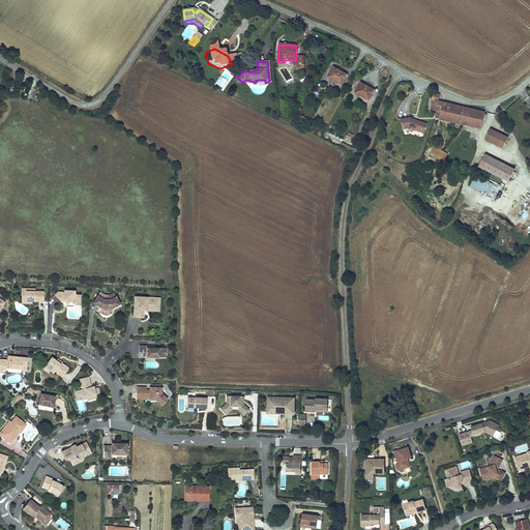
[(330,68),(325,78),(340,85),(345,76),(330,68)]
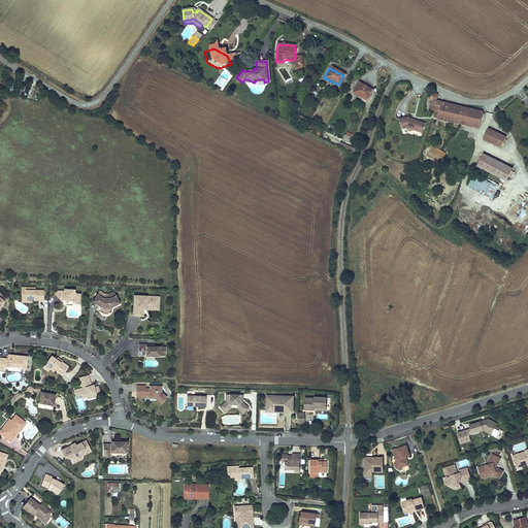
[(359,84),(354,93),(367,100),(372,91),(359,84)]
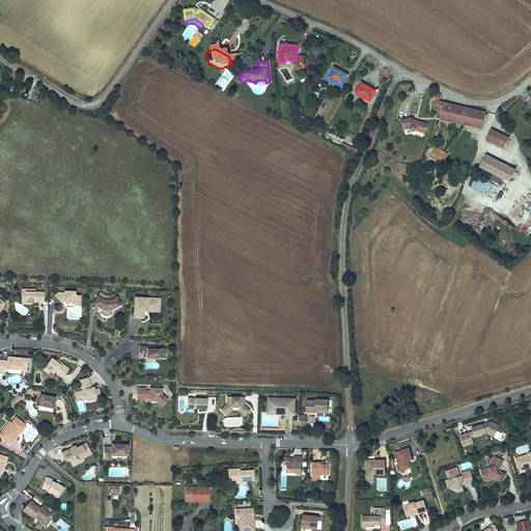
[(437,118),(482,128),(485,113),(460,105),(440,101),(442,93),(438,91),(437,95),(432,94),(431,99),(434,100),(431,110),(439,111),(437,118)]
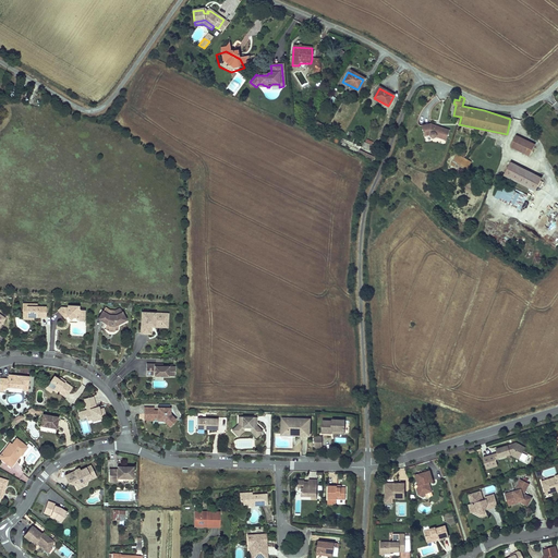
[(434,136),(435,135),(445,140),(448,129),(429,122),(421,123),(423,134),(428,133),(429,134),(429,135),(429,136),(431,136),(432,136),(433,137),(434,136)]
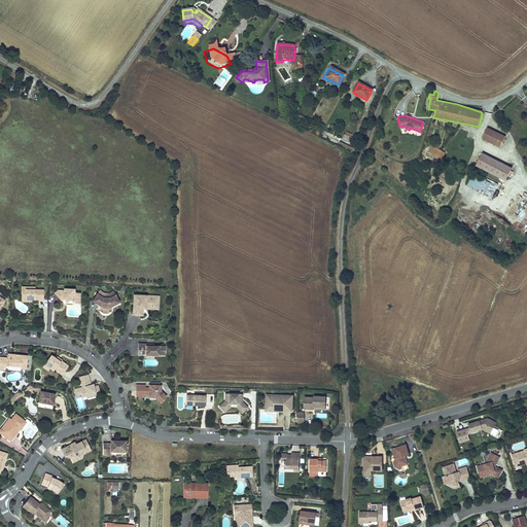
[(501,134),(489,128),(483,138),(496,145),(501,134)]
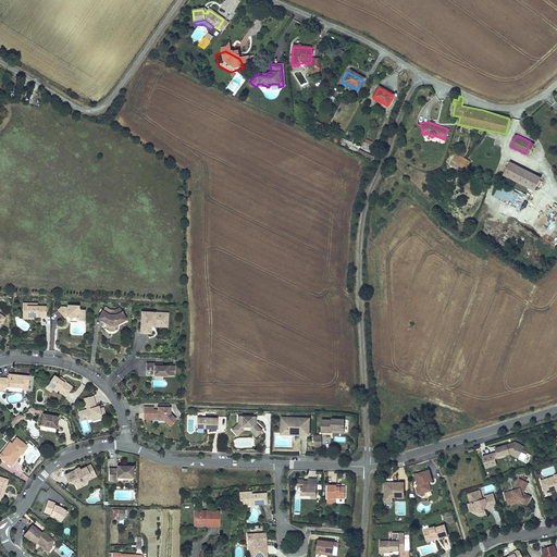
[(370,148),(373,141),(367,138),(363,146),(370,148)]
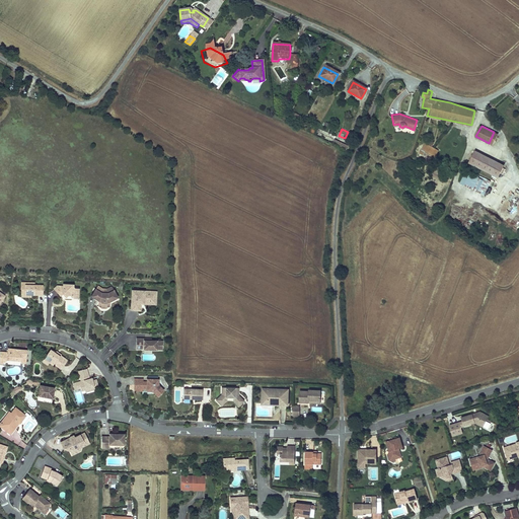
[(498,135),(494,132),(489,143),(493,145),(498,135)]
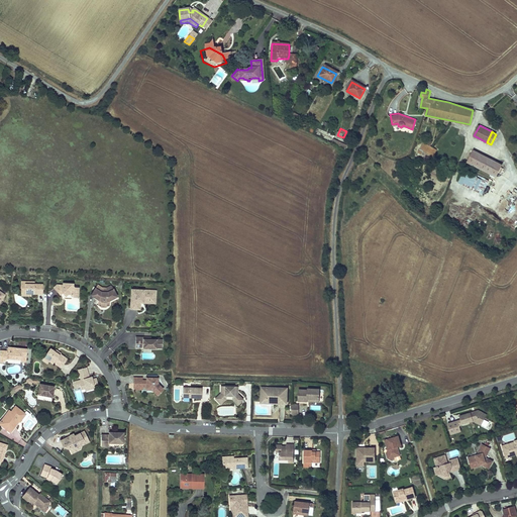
[(434,154),(437,149),(424,141),(420,149),(430,156),(431,153),(434,154)]
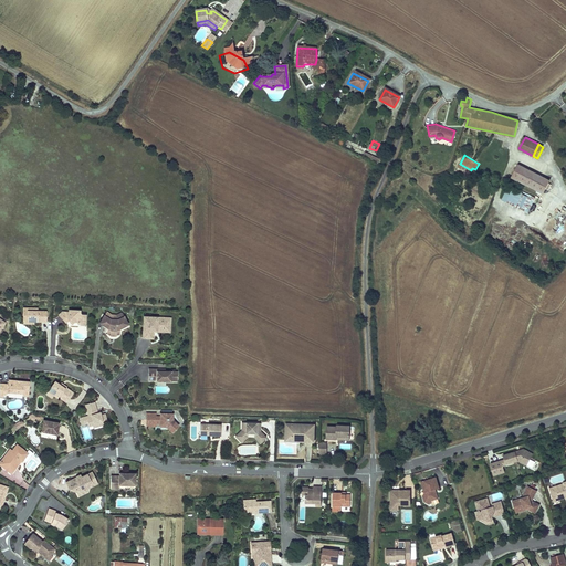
[(548,181),(517,166),(511,180),(542,196),(548,181)]
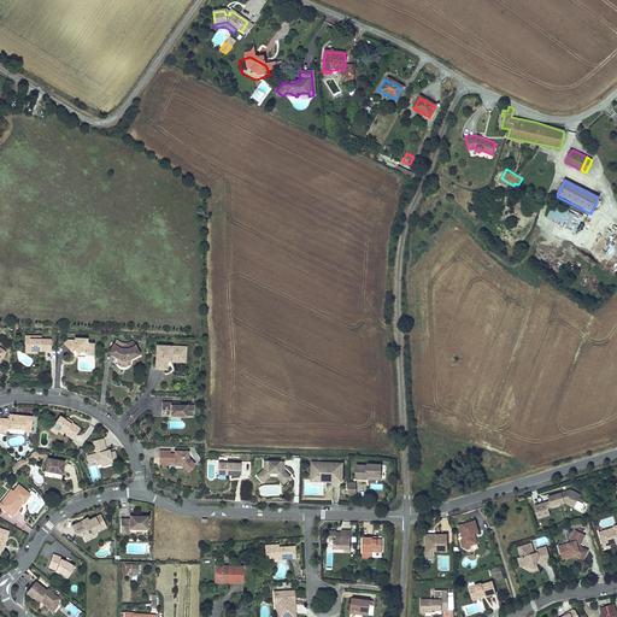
[(553,203),(547,215),(574,227),(580,213),(553,203)]
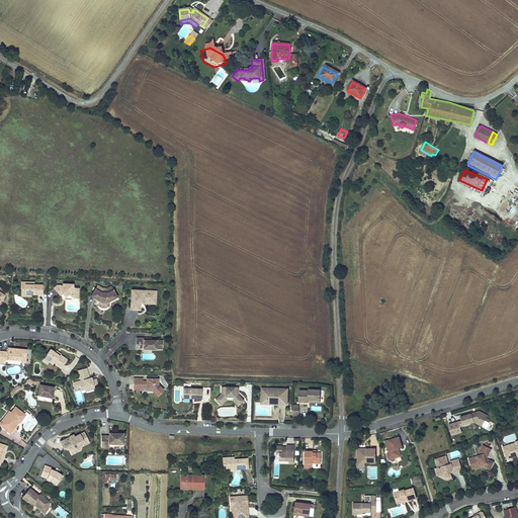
[(507,205),(505,208),(511,211),(516,198),(507,194),(503,203),(507,205)]
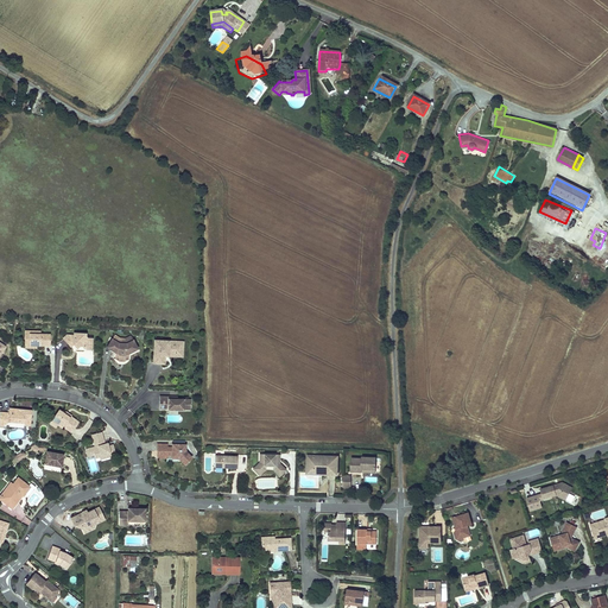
[(36,331),(36,329),(26,328),(25,346),(37,346),(37,343),(30,343),(30,339),(27,339),(27,331),(36,331)]
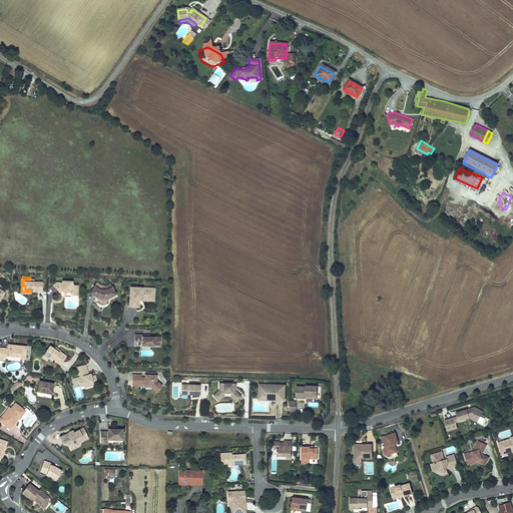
[(25,286),(25,290),(31,290),(43,290),(43,281),(35,280),(35,278),(30,278),(30,280),(23,280),(23,286),(25,286)]
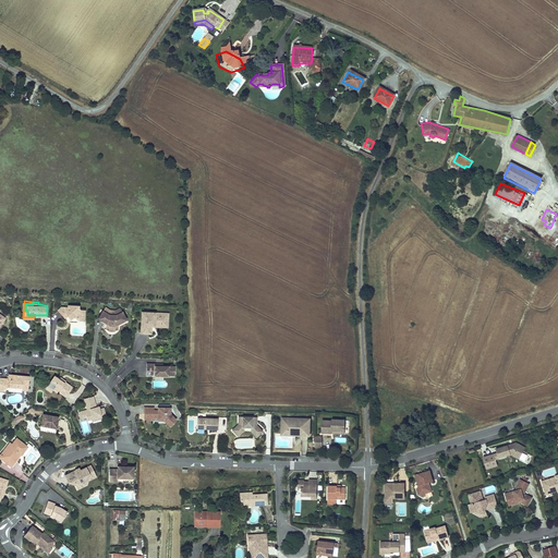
[(65,316),(68,314),(71,314),(71,315),(77,315),(80,318),(85,313),(81,308),(80,306),(80,304),(69,303),(69,305),(62,305),(58,308),(65,316)]
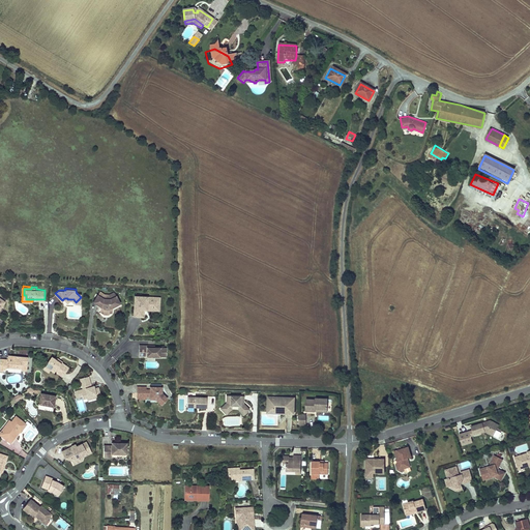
[(94,300),(102,305),(101,306),(101,307),(101,308),(101,310),(101,311),(104,311),(104,312),(109,313),(109,311),(112,311),(112,310),(112,308),(112,307),(112,306),(121,302),(115,291),(110,293),(106,293),(100,290),(94,300)]
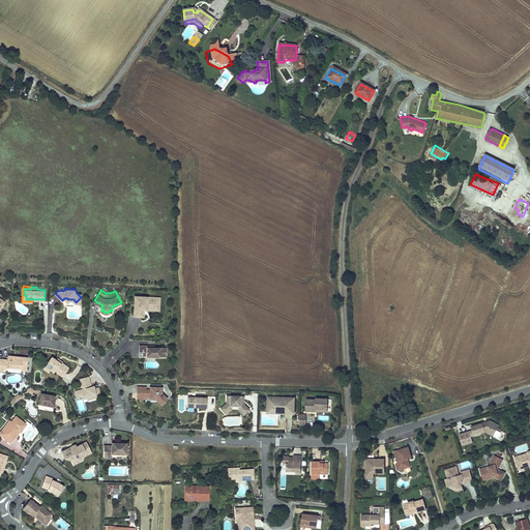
[(158,296),(136,294),(135,315),(141,315),(142,308),(145,308),(145,306),(154,306),(154,305),(157,305),(158,296)]
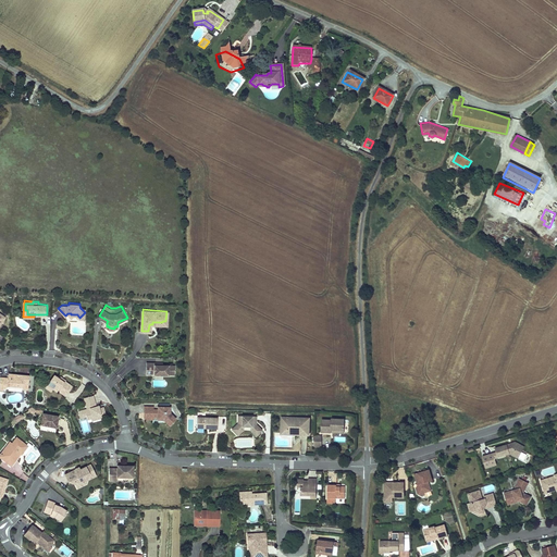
[(170,311),(166,311),(165,321),(162,321),(162,322),(152,322),(152,324),(169,325),(170,311)]
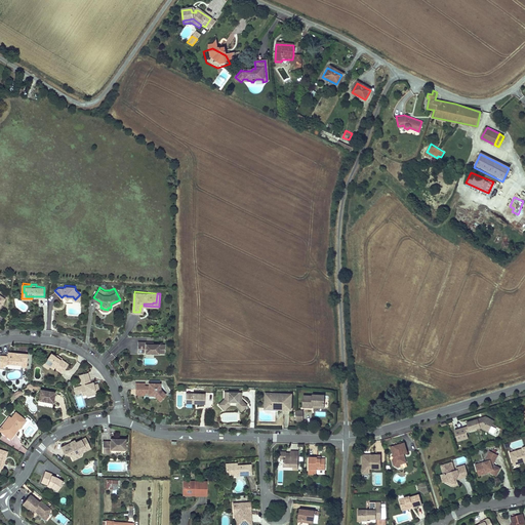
[(146,342),(146,340),(137,340),(137,351),(145,351),(145,353),(159,353),(159,352),(159,349),(164,349),(165,344),(153,342),(146,342)]
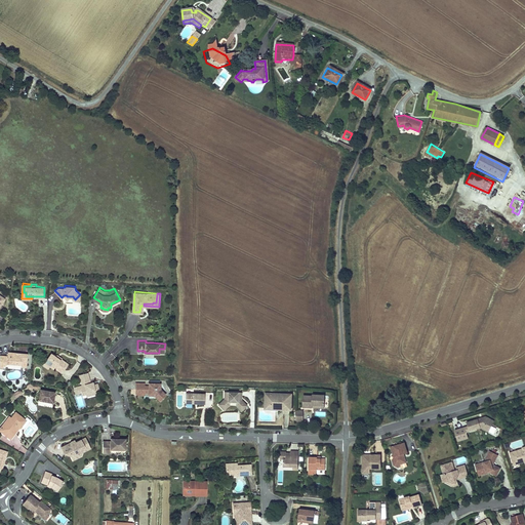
[(27,364),(29,352),(9,350),(8,354),(1,353),(0,363),(5,364),(8,361),(16,362),(22,363),(22,364),(27,364)]
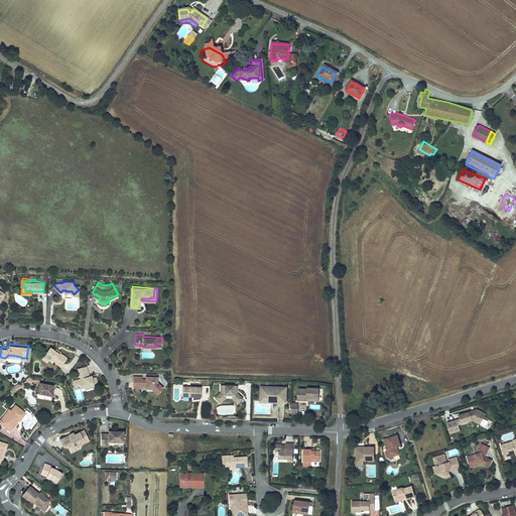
[(60,365),(68,356),(60,351),(59,352),(55,349),(50,346),(44,355),(49,359),(53,361),(54,360),(60,365)]
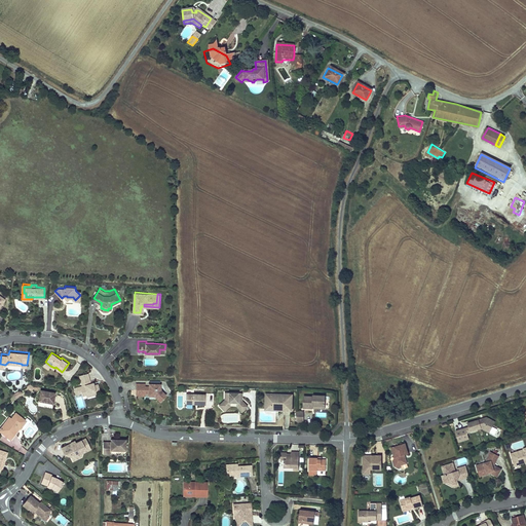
[(82,384),(74,386),(76,393),(82,391),(82,395),(86,393),(86,391),(98,388),(100,388),(98,382),(95,383),(91,384),(91,381),(88,371),(79,374),(82,384)]
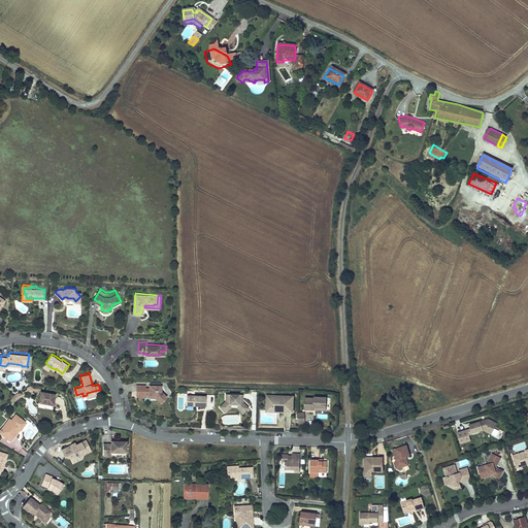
[(155,397),(157,397),(161,402),(165,398),(161,393),(161,387),(150,386),(150,389),(144,389),(144,386),(137,385),(136,396),(144,396),(144,394),(150,394),(150,397),(155,397)]
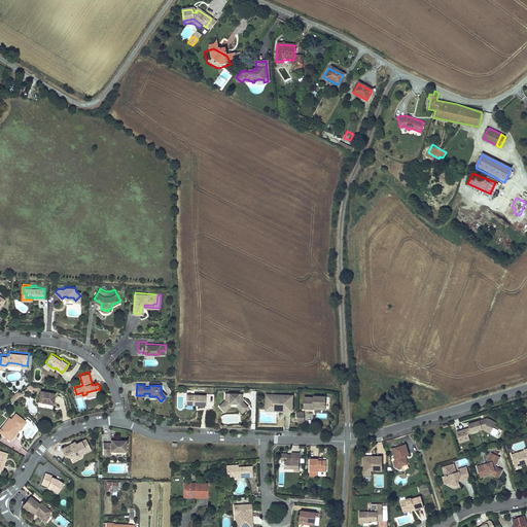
[(55,402),(56,391),(41,389),(39,399),(55,402)]
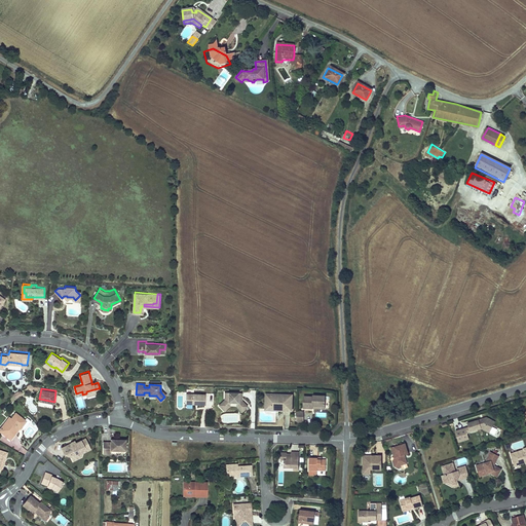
[(224,393),(224,401),(218,406),(221,410),(226,406),(228,406),(228,403),(236,403),(236,405),(239,408),(243,404),(240,401),(241,393),(224,393)]
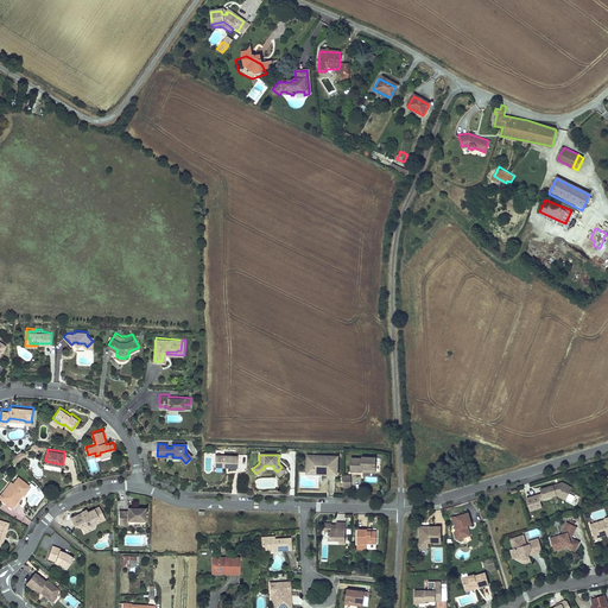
[(337,474),(337,456),(314,455),(314,461),(308,461),(308,468),(314,469),(314,473),(337,474)]
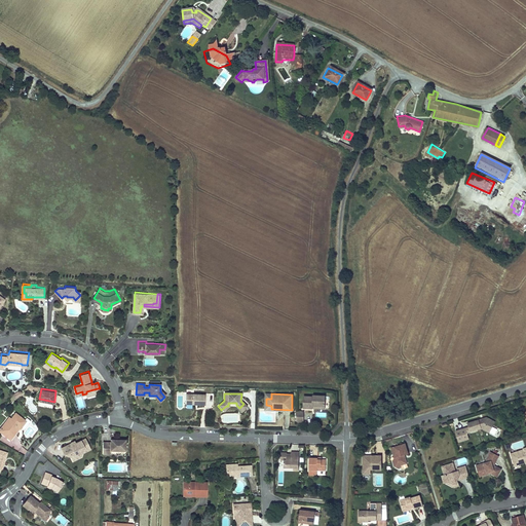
[(326,406),(327,395),(313,395),(313,397),(304,397),(304,408),(313,408),(313,405),(326,406)]
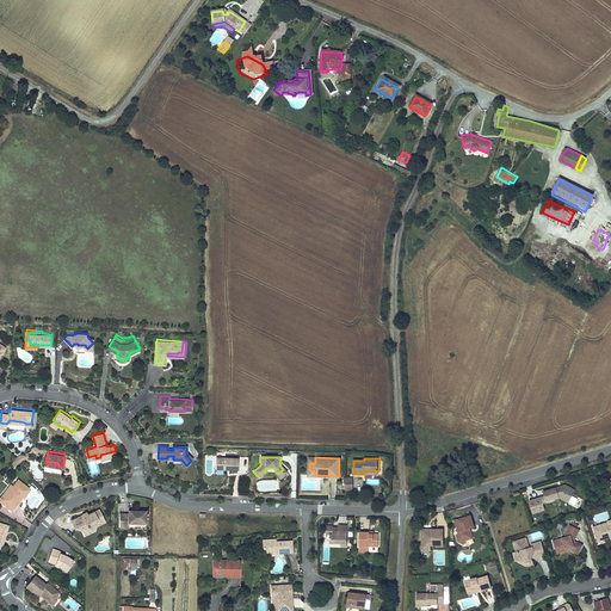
[(239,460),(216,460),(216,470),(239,471),(239,460)]
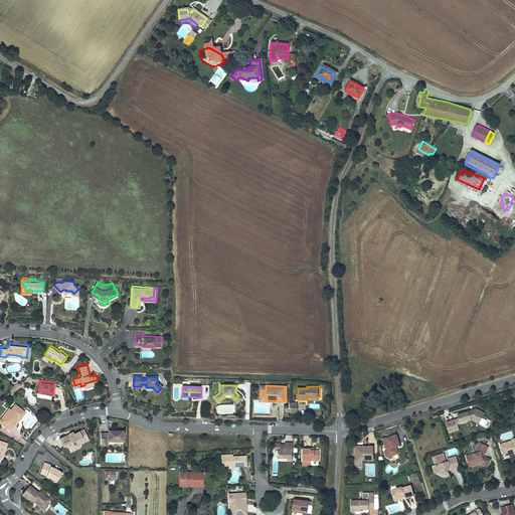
[(7,410),(0,418),(0,419),(8,426),(17,415),(19,417),(20,418),(26,410),(16,403),(12,408),(10,410),(11,410),(10,412),(7,410)]
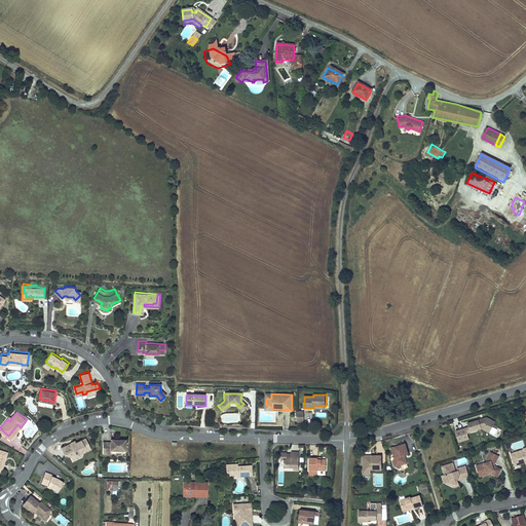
[(487,418),(467,423),(471,431),(482,428),(487,426),(491,429),(495,422),(487,418)]
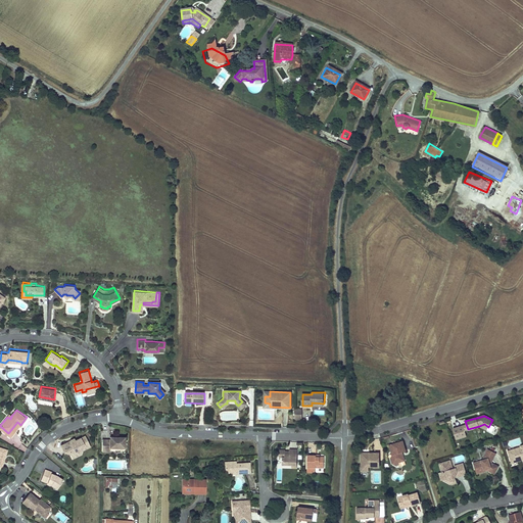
[(19,424),(17,422),(8,433),(10,435),(19,424)]
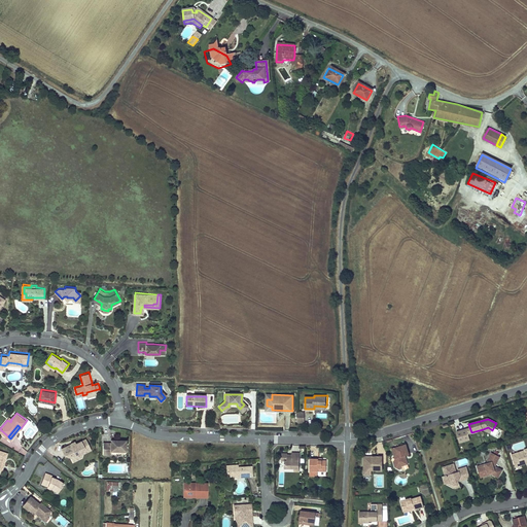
[(91,446),(86,437),(76,443),(76,444),(74,446),(72,443),(63,447),(66,454),(70,452),(73,457),(77,455),(81,457),(83,452),(86,451),(85,449),(91,446)]
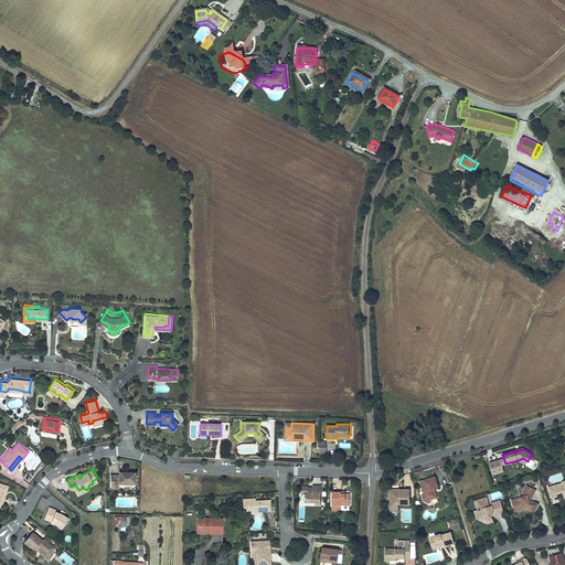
[(119,484),(135,484),(136,470),(119,469),(119,471),(119,472),(112,472),(110,484),(119,484)]
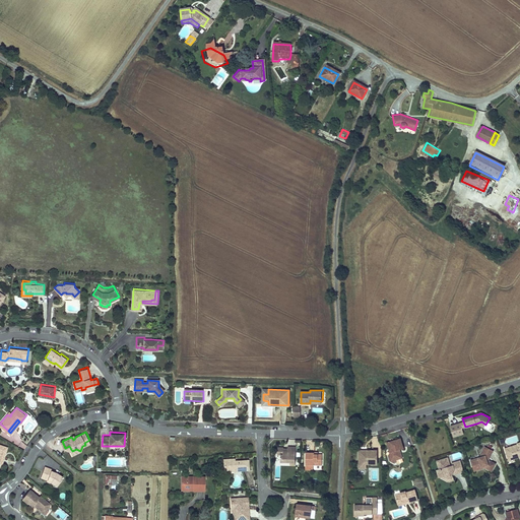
[(400,438),(387,443),(390,452),(388,456),(390,460),(394,463),(396,459),(402,457),(400,449),(403,448),(400,438)]
